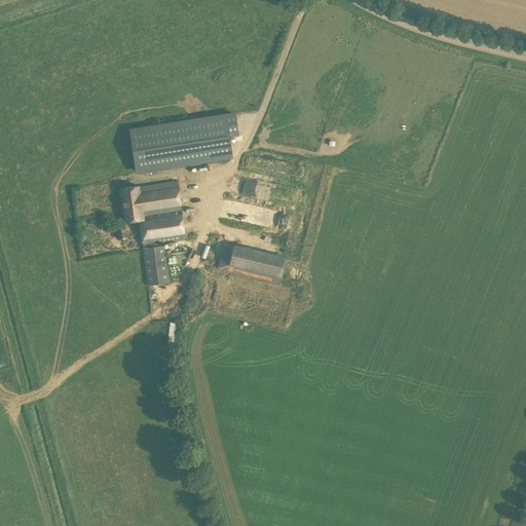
[(232,157),(229,137),(238,135),(235,112),(128,128),(137,173),(232,157)]
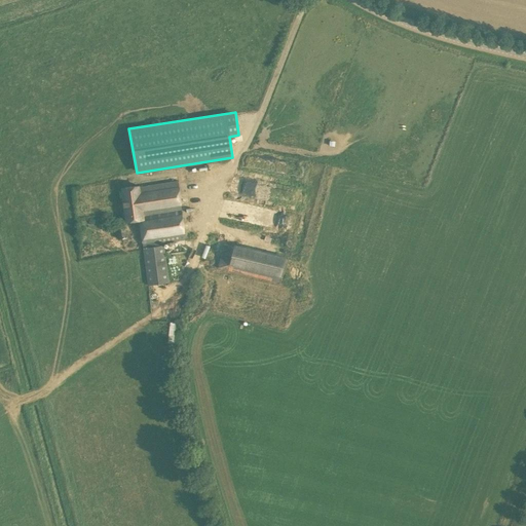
[(122,189),(123,205),(180,198),(179,184),(139,188),(139,187),(122,189)]
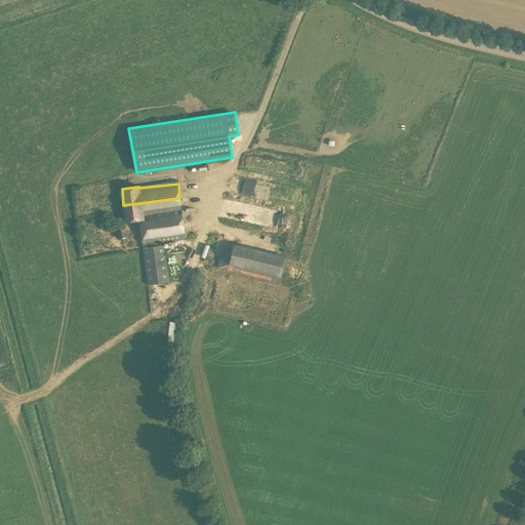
[(184,240),(179,198),(123,205),(125,220),(137,219),(142,242),(143,244),(143,248),(148,285),(168,282),(163,245),(161,245),(161,243),(184,240)]
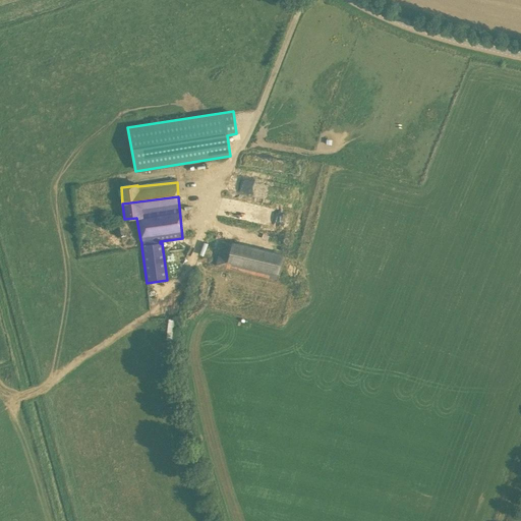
[(116,237),(125,235),(124,224),(114,225),(116,237)]
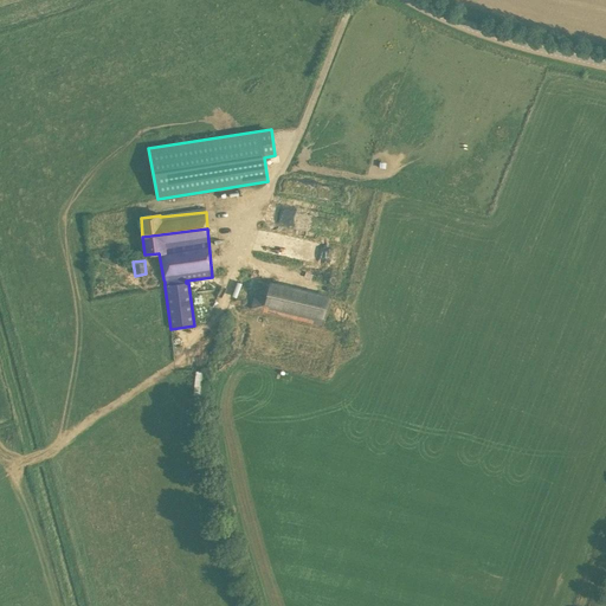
[(328,296),(258,281),(250,309),(321,326),(328,296)]
